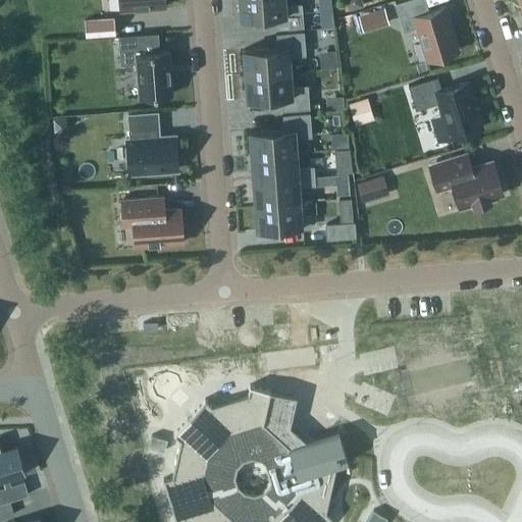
[(118,0),(119,10),(163,6),(162,0),(118,0)]
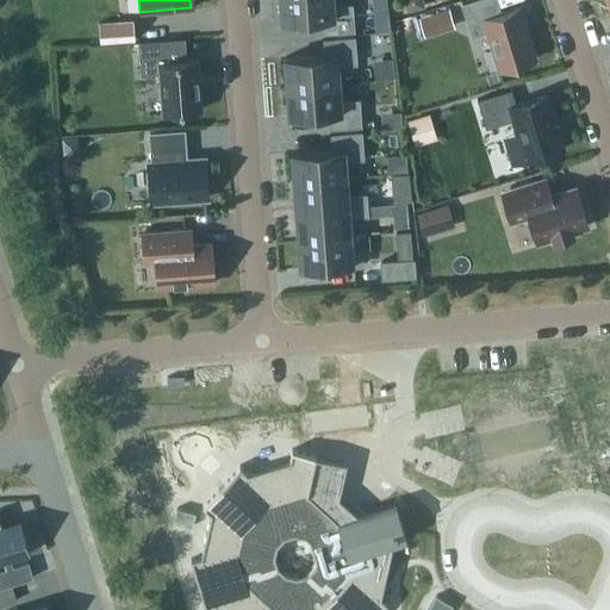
[(330,0),(279,0),(281,20),(321,18),(322,33),(354,31),(352,4),(331,5),(330,0)]
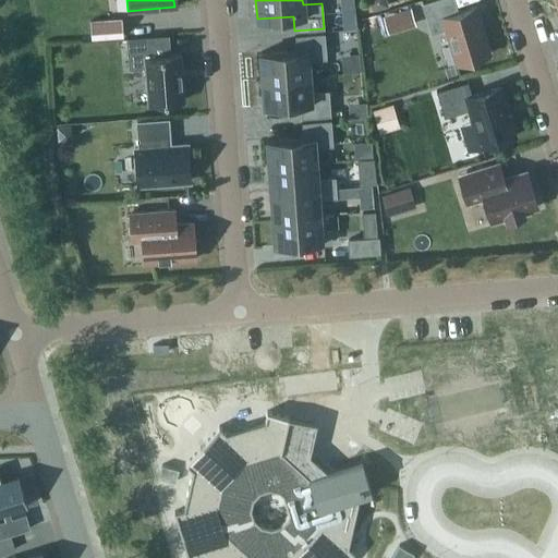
[(368,0),(372,11),(388,7),(386,0),(368,0)]
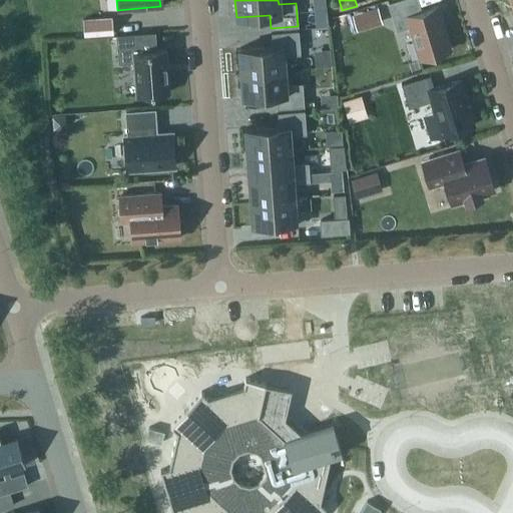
[(409,26),(419,59),(450,49),(437,6),(421,11),(417,0),(402,0),(389,4),(397,30),(409,26)]
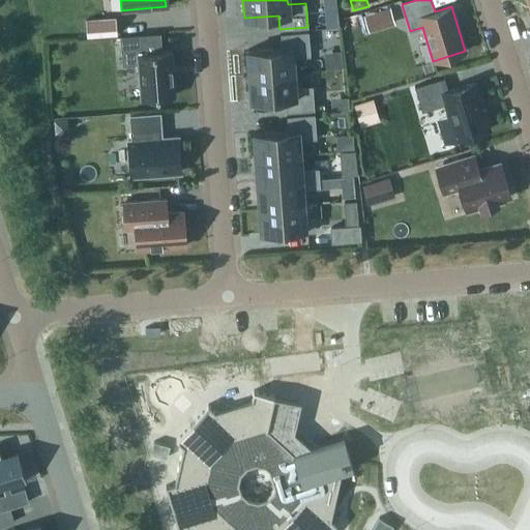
[(390,8),(364,12),(366,30),(392,26),(390,8)]
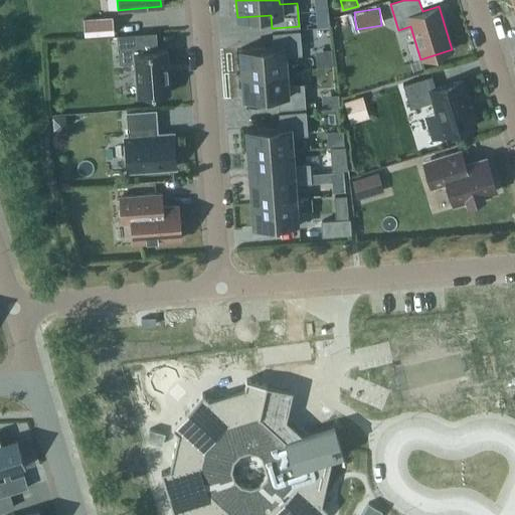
[(327,11),(314,13),(316,26),(328,25),(327,11)]
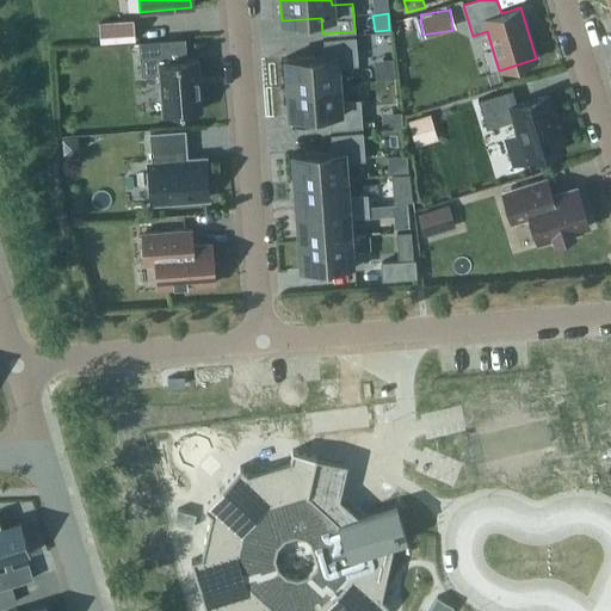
[(133,42),(131,20),(97,23),(98,44),(133,42)]
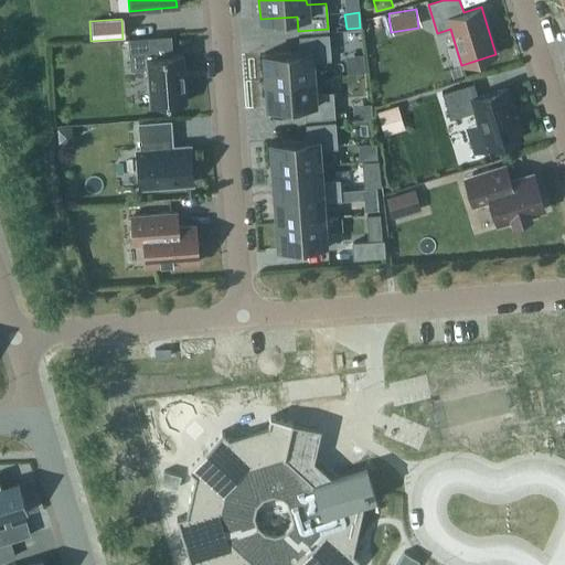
[(265,81),(312,76),(311,61),(330,60),(328,33),(298,35),(299,50),(263,53),(265,81)]
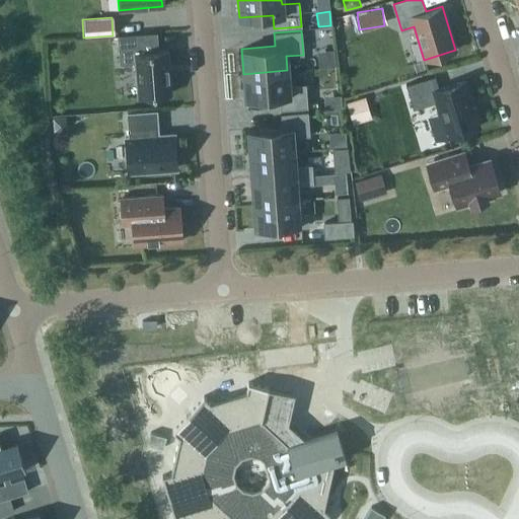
[(135,62),(137,95),(169,93),(166,50),(154,51),(153,33),(118,35),(120,63),(135,62)]
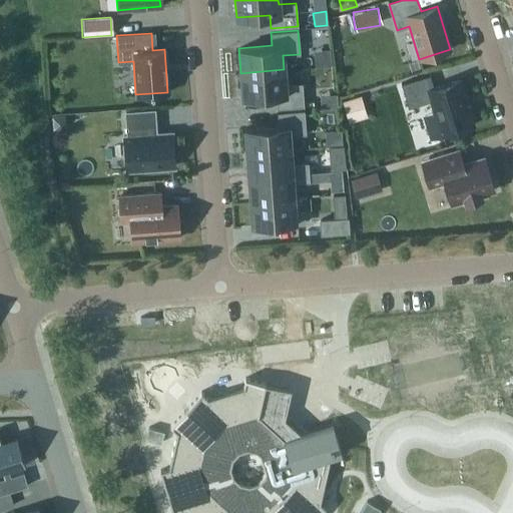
[(285,84),(284,69),(240,73),(242,97),(276,95),(277,108),(304,106),(302,82),(285,84)]
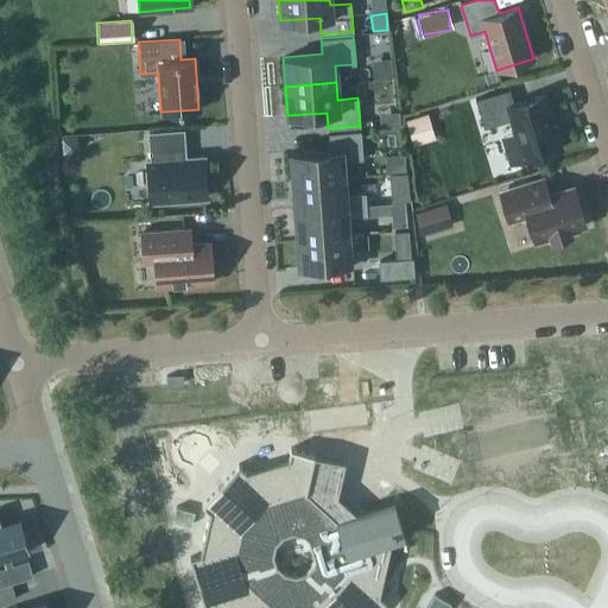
[(489,95),(475,99),(483,127),(498,124),(511,119),(514,131),(523,159),(561,149),(545,94),(513,103),(508,105),(505,90),(489,95)]
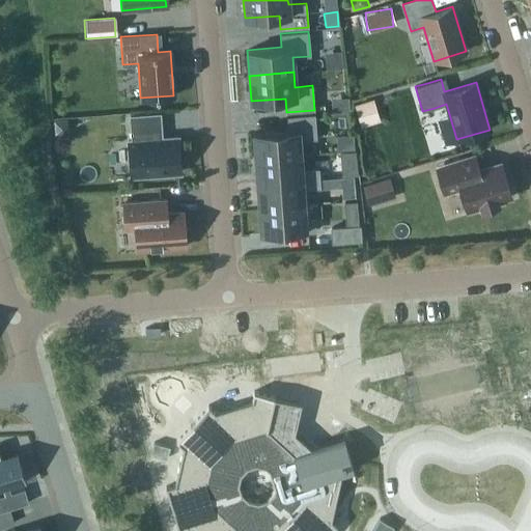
[(361,127),(380,121),(372,99),(354,105),(361,127)]
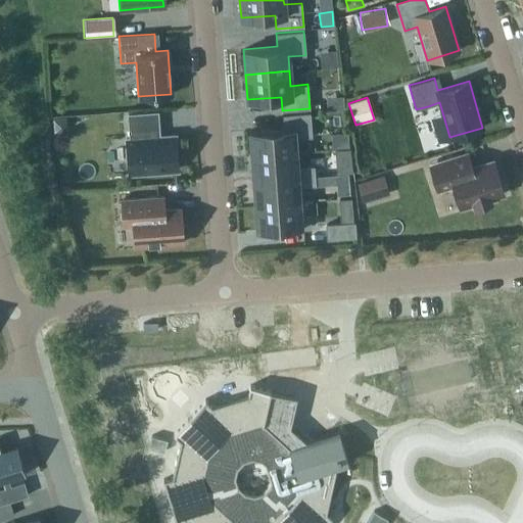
[(126,139),(128,173),(177,169),(174,135),(155,137),(155,129),(157,129),(155,112),(129,114),(131,139),(126,139)]
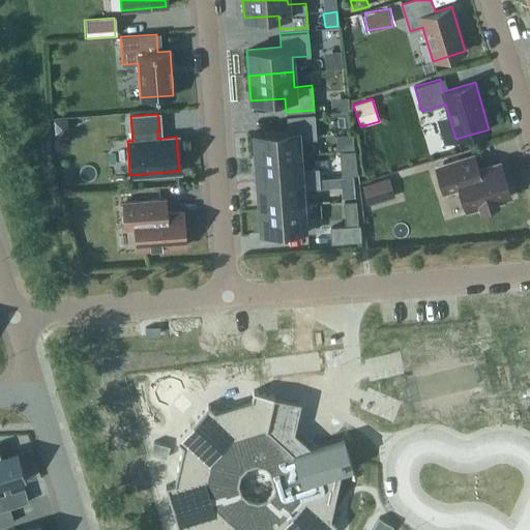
[(298,140),(316,138),(314,114),(286,116),(287,129),(253,133),(255,158),(299,155),(298,140)]
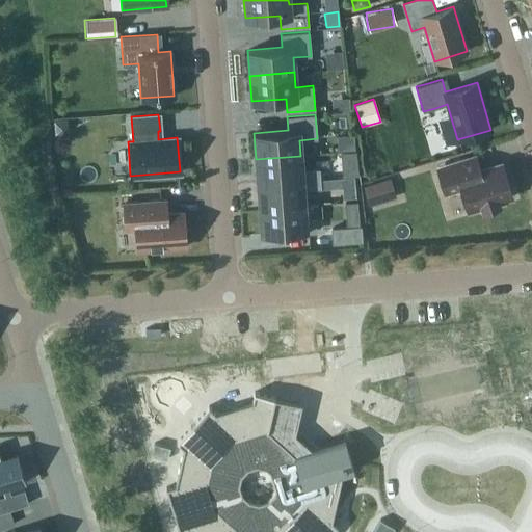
[(53,135),(61,135),(68,128),(68,120),(52,121),(53,135)]
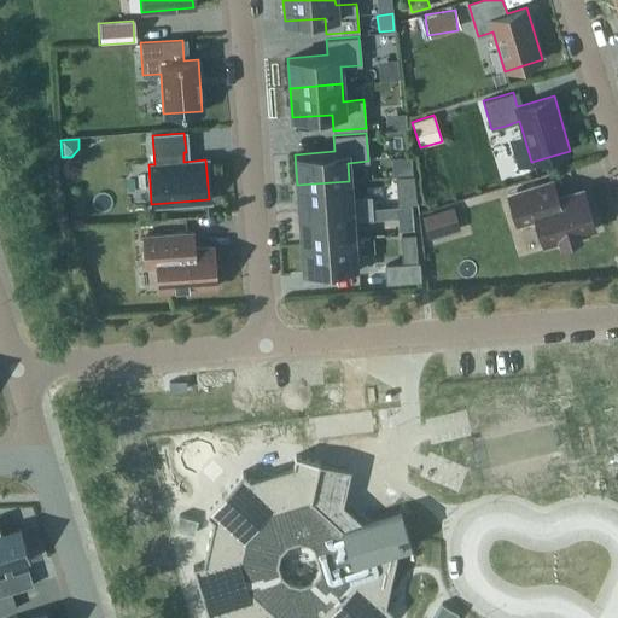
[(412,176),(395,178),(396,188),(414,188),(412,176)]
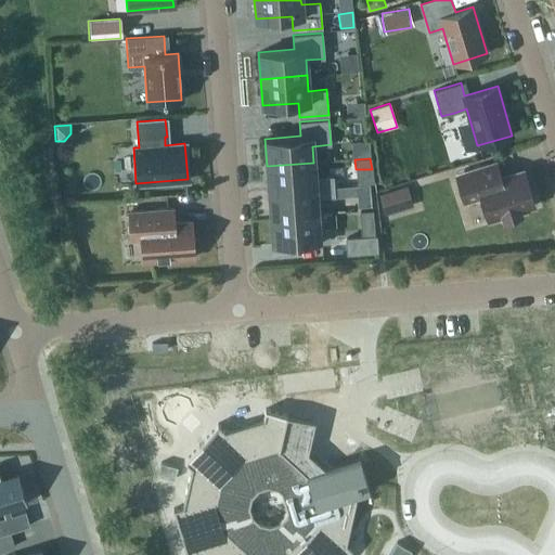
[(314,177),(313,163),(267,166),(269,191),(334,186),(333,176),(314,177)]
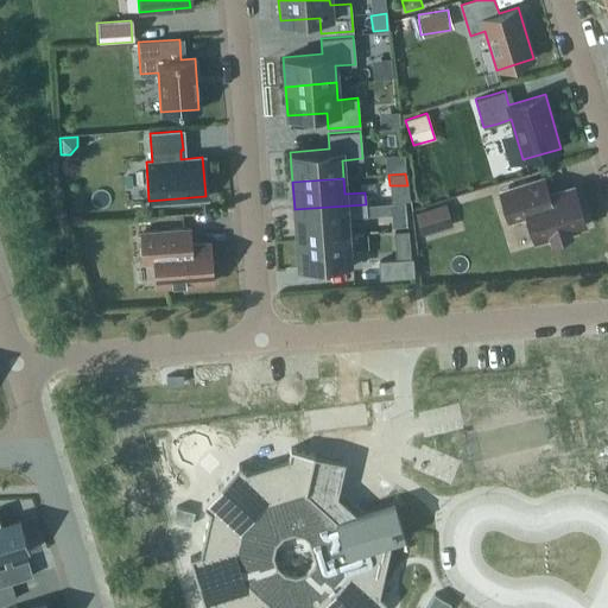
[(525,210),(534,239),(551,234),(552,239),(569,233),(568,229),(584,223),(574,188),(542,197),(537,182),(500,192),(507,216),(525,210)]
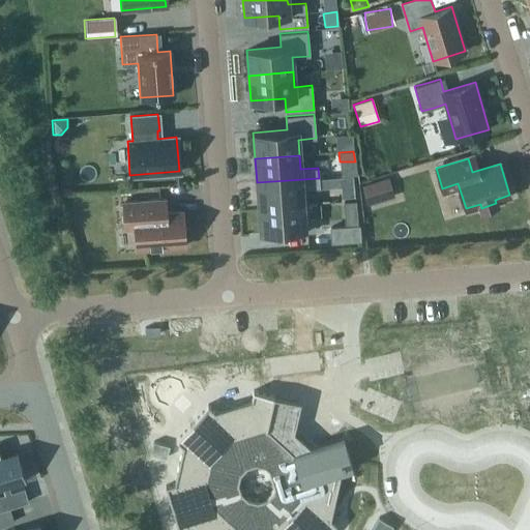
[(352,176),(340,176),(340,186),(341,197),(353,197),(352,176)]
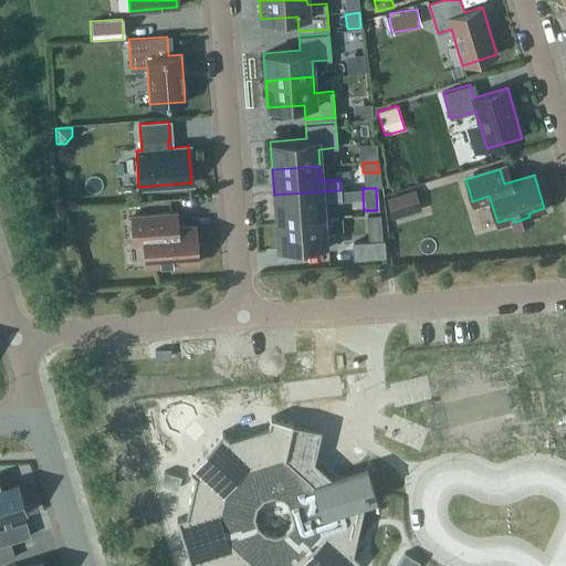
[(341,200),(341,190),(274,195),(276,221),(323,218),(322,201),(341,200)]
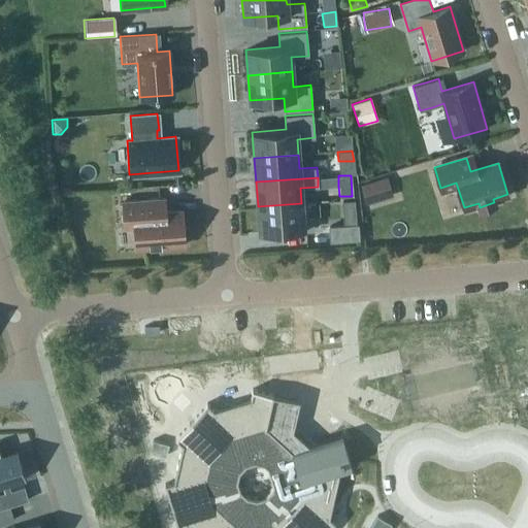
[(361,185),(365,200),(383,195),(378,179),(361,185)]
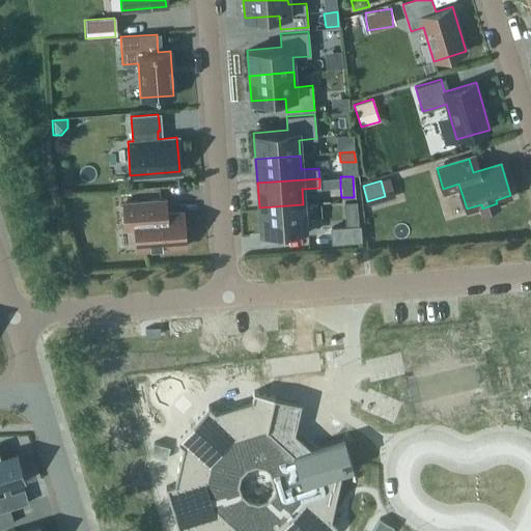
[(135,227),(136,249),(185,246),(183,212),(165,213),(164,198),(122,201),(124,228),(135,227)]
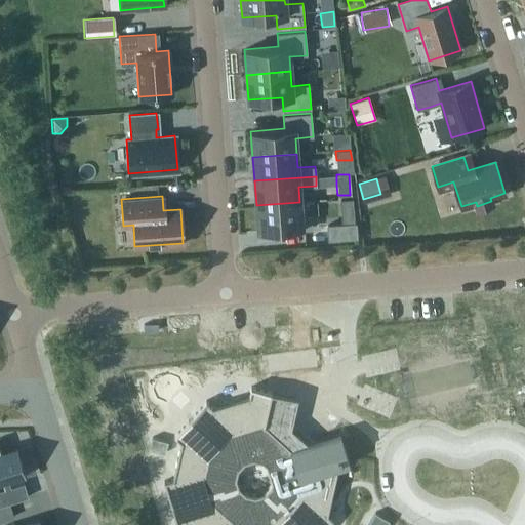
[(352,200),(340,201),(342,224),(354,224),(352,200)]
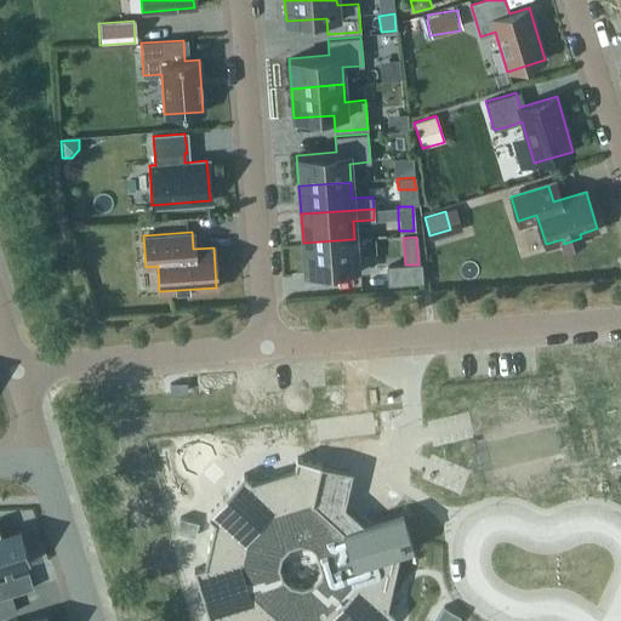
[(354,239),(303,243),(305,272),(342,269),(342,272),(369,271),(368,255),(355,256),(354,239)]
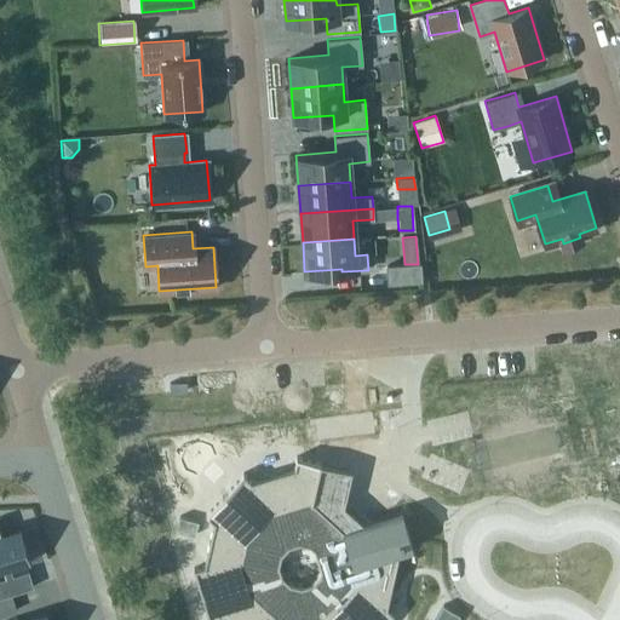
[(386,265),(388,282),(420,280),(419,263),(418,264),(405,264),(386,265)]
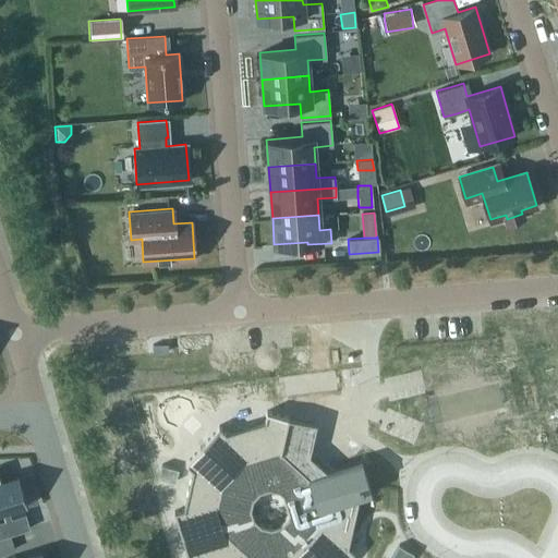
[(225,435),(217,428),(184,464),(191,471),(183,510),(173,513),(187,557),(194,557),(197,557),(198,557),(349,557),(354,553),(348,546),(358,498),(371,494),(360,461),(308,477),(280,451),(287,417),(265,413),(263,422),(225,435)]
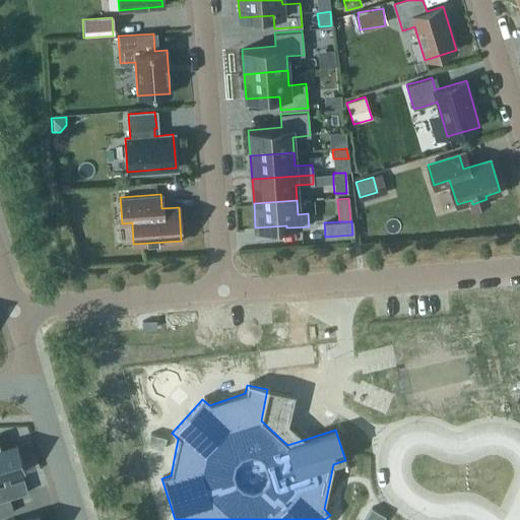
[(167,437),(150,433),(147,445),(164,449),(167,437)]
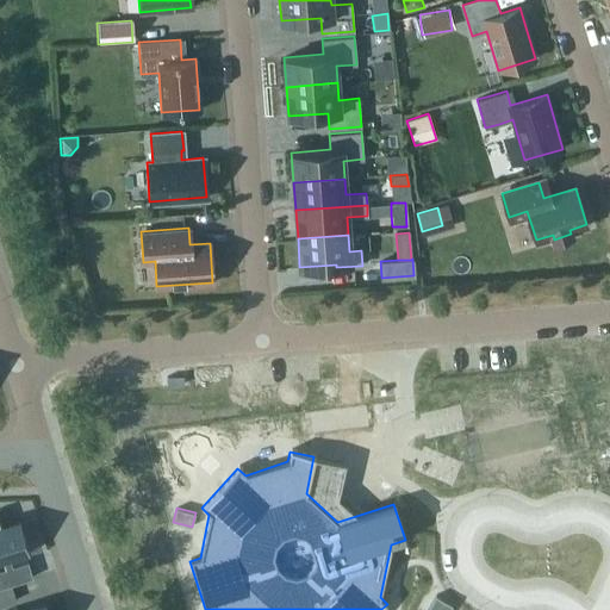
[(0,560),(30,552),(30,551),(29,552),(19,518),(0,524),(0,523),(0,560)]
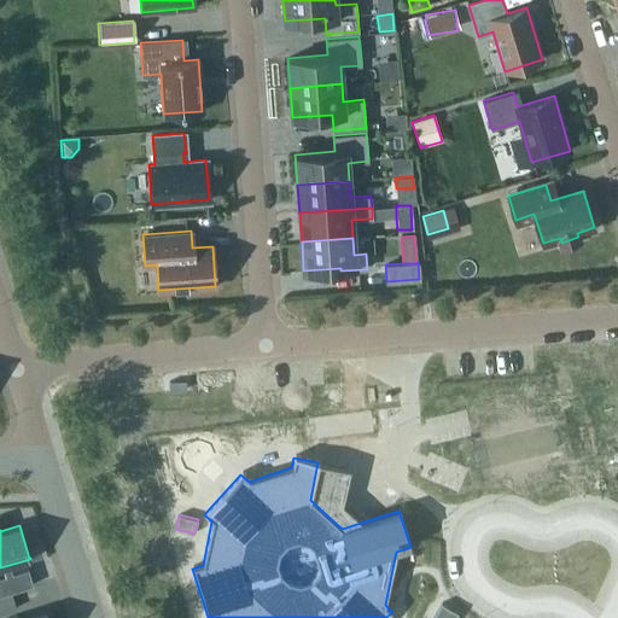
[(0,595),(11,593),(5,576),(0,576),(0,595)]
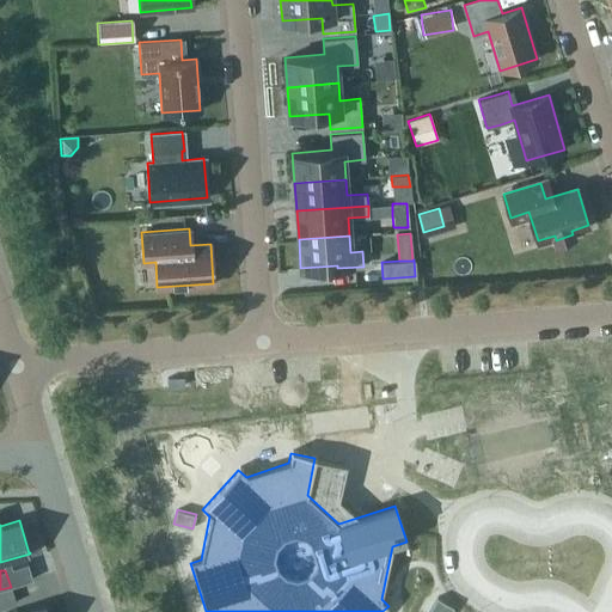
[(0,607),(16,603),(11,587),(0,589),(0,607)]
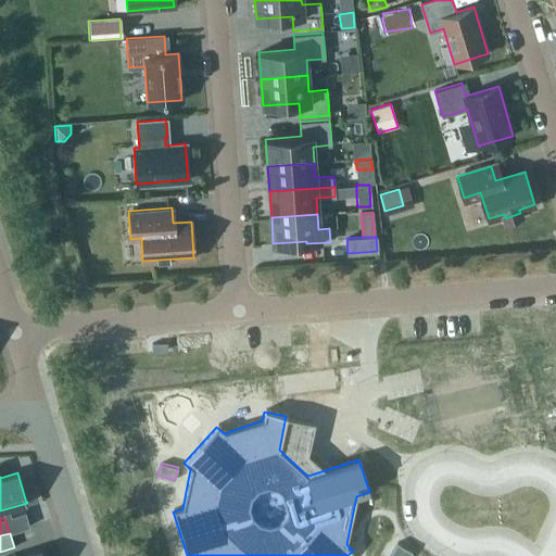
[(390,554),(394,555),(408,555),(412,552),(396,543),(390,554)]
